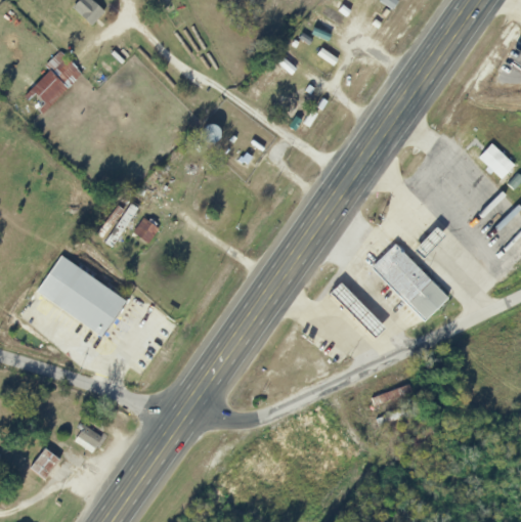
[(104,12),(92,0),(80,0),(74,6),(91,25),(104,12)]
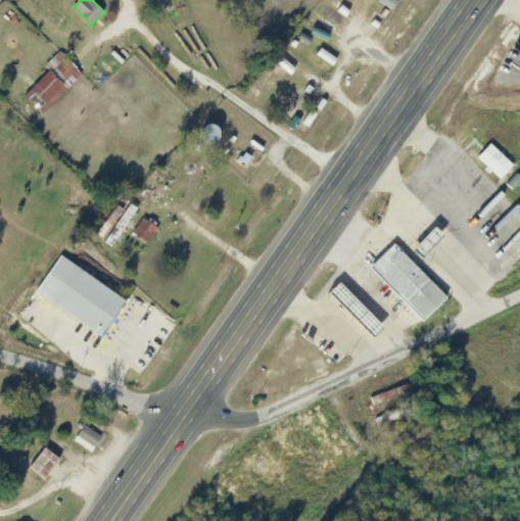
[(392,11),(380,2),(372,14),(383,24),(392,11)]
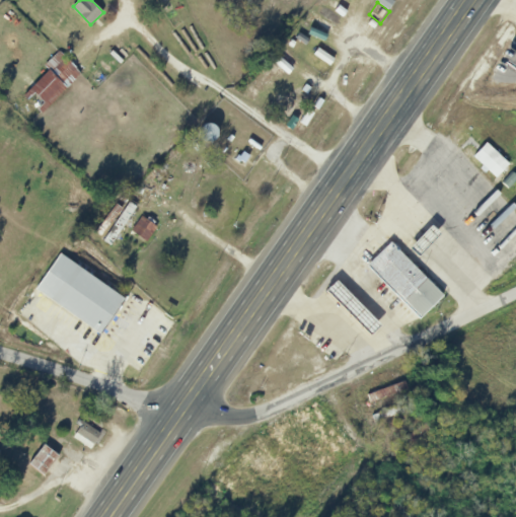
[(24,95),(43,115),(71,87),(52,68),(24,95)]
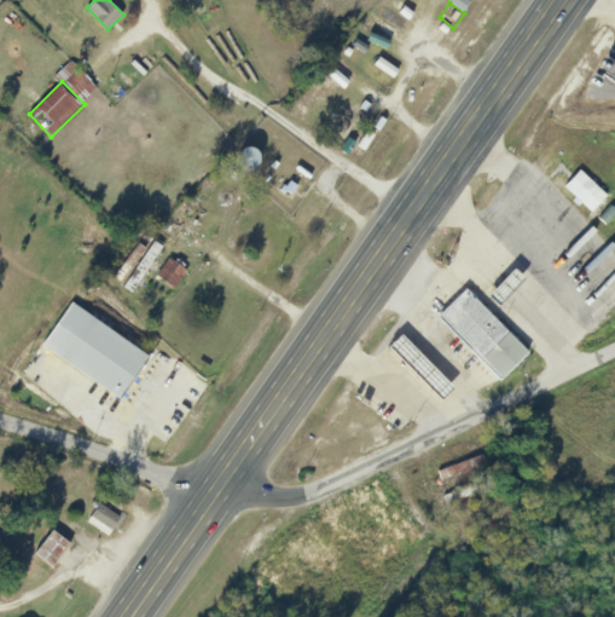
[(262,154),(244,145),(236,162),(254,172),(262,154)]
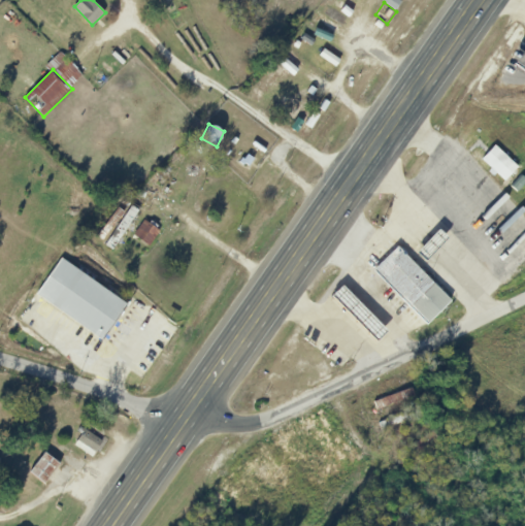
[(115,251),(144,210),(133,201),(103,242),(115,251)]
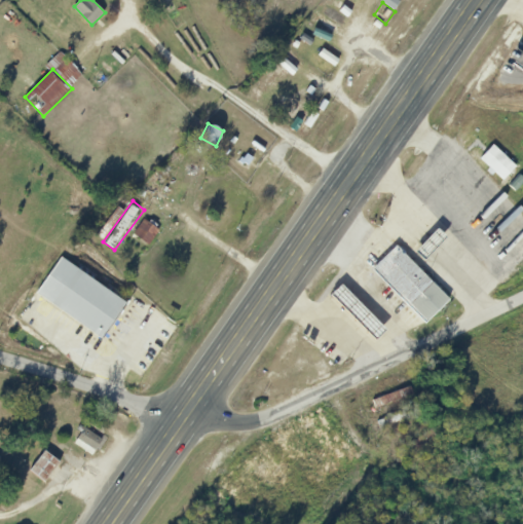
[(160,229),(145,219),(135,234),(150,245),(160,229)]
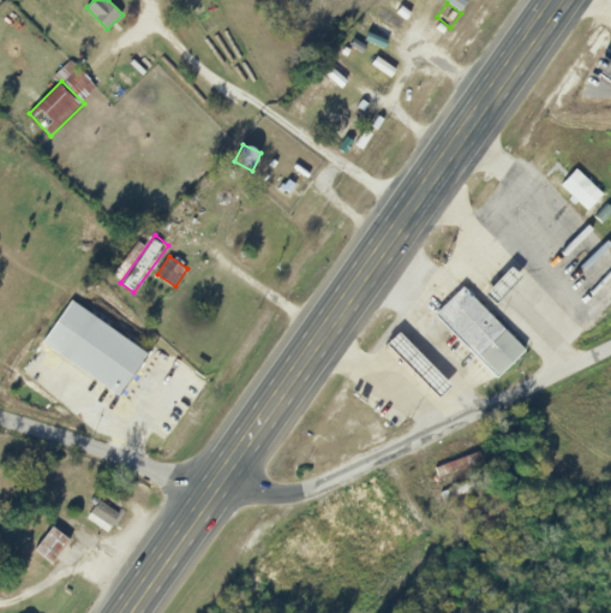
[(497,378),(526,350),(463,286),(436,314),(497,378)]
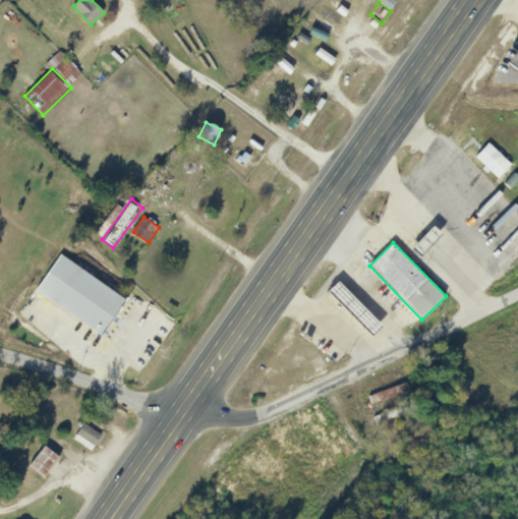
[(410,392),(407,384),(370,395),(373,403),(410,392)]
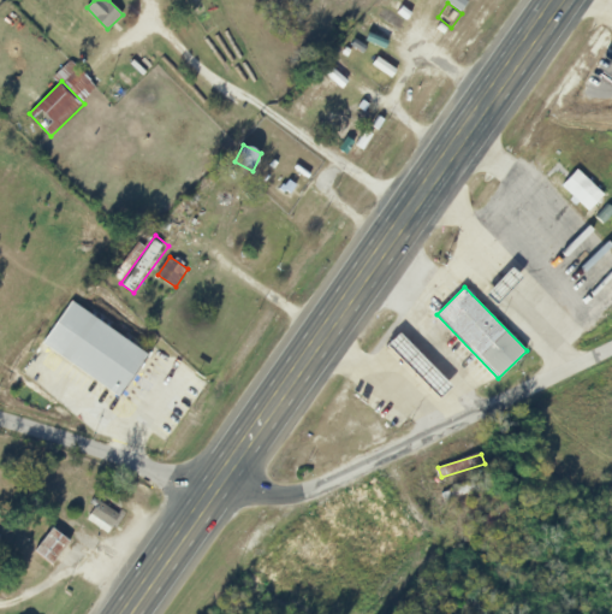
[(120,515),(100,501),(88,519),(110,532),(120,515)]
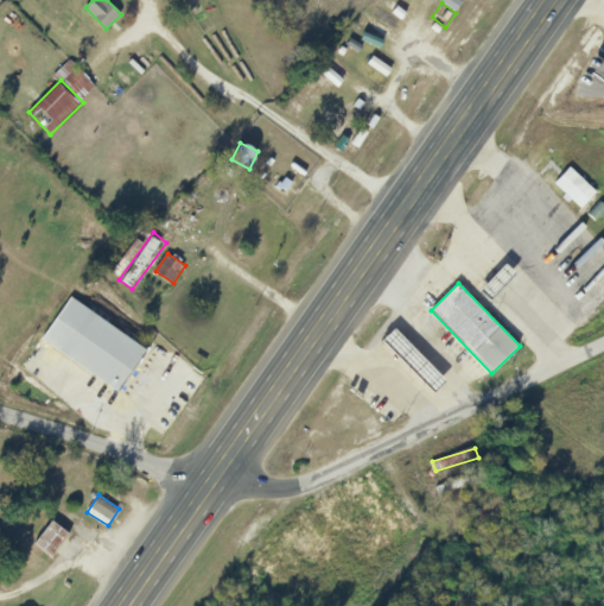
[(35,544),(52,556),(69,534),(51,521),(35,544)]
